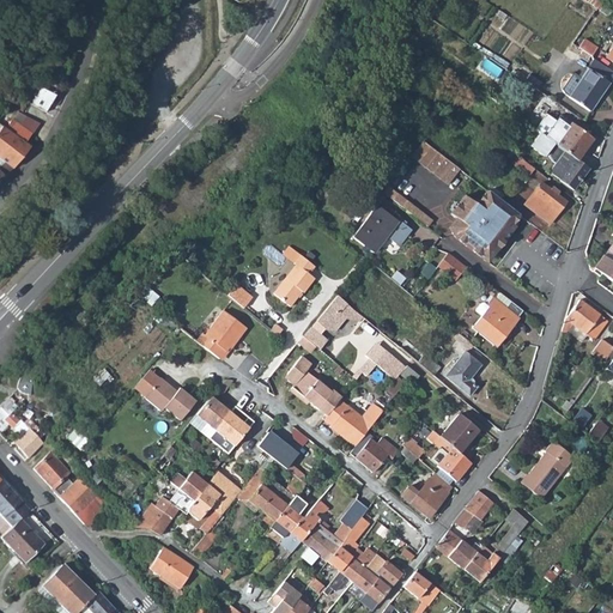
[(509,17),(499,10),(495,16),(505,23),(509,17)]
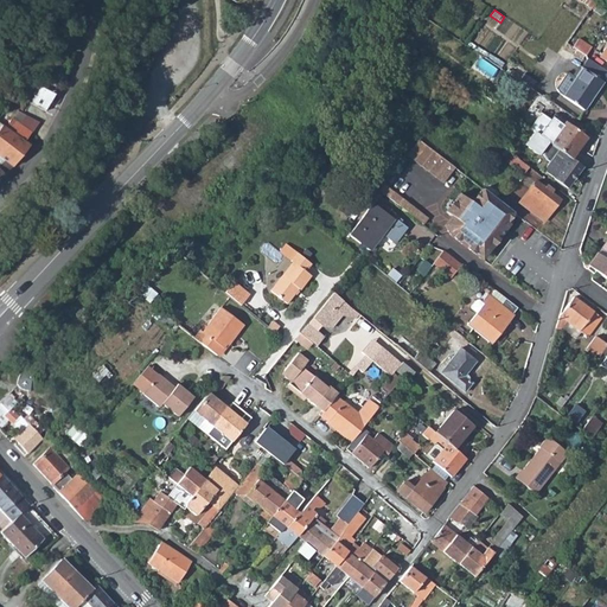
[(402,36),(397,42),(404,46),(408,40),(402,36)]
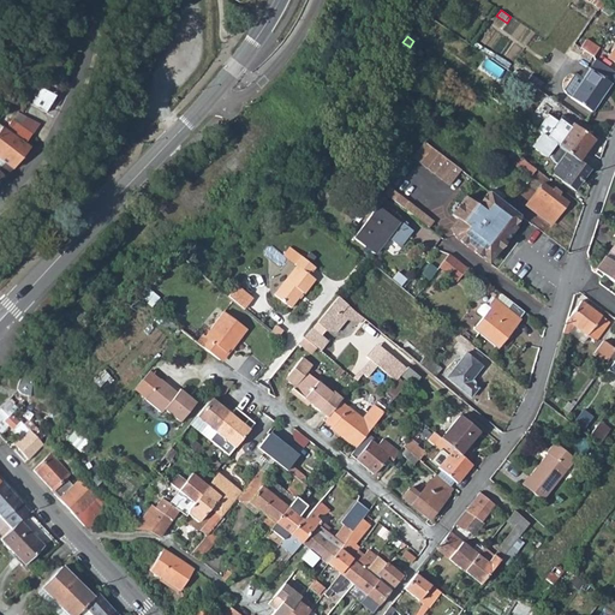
[(598,48),(585,40),(580,47),(593,57),(598,48)]
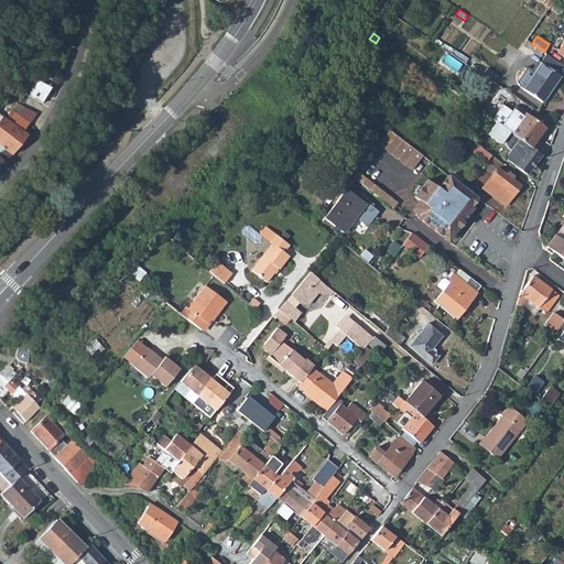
[(379,38),(376,43),(381,47),(386,41),(379,38)]
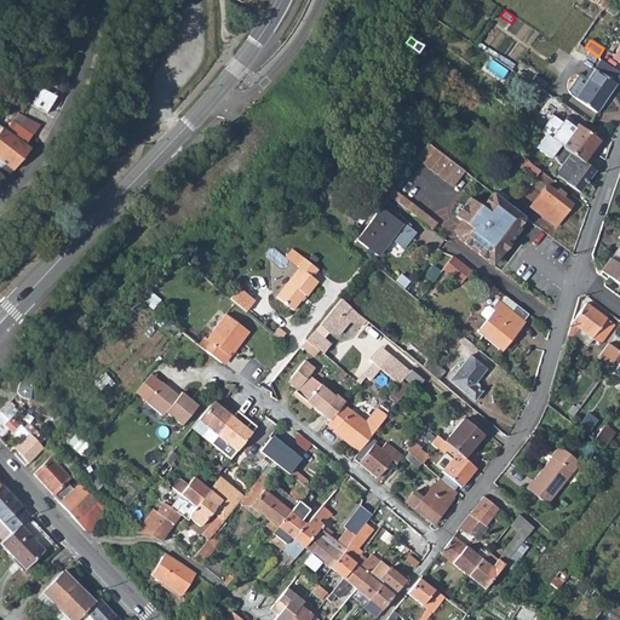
[(619,74),(598,59),(593,68),(595,69),(615,82),(619,74)]
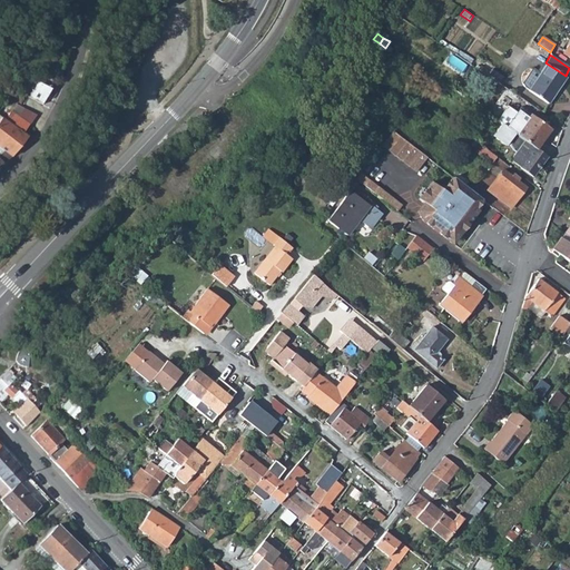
[(543,61),(538,70),(541,72),(547,64),(546,62),(543,61)]
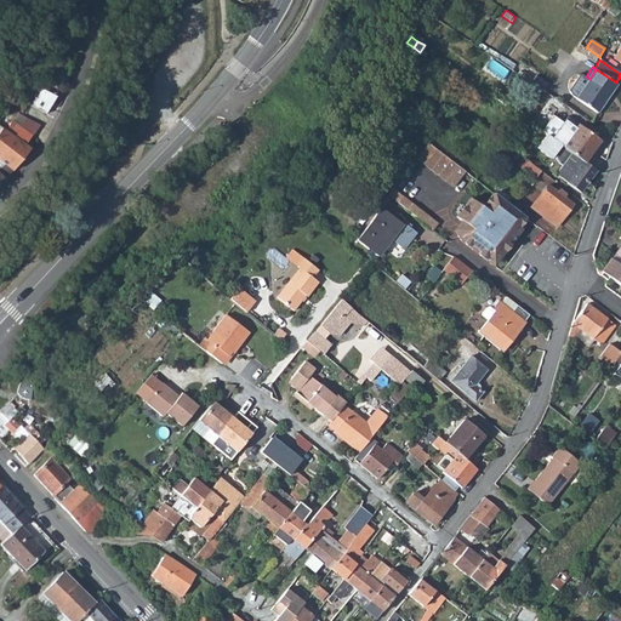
[(571,95),(576,98),(598,113),(617,84),(616,83),(596,69),(590,79),(586,77),(584,75),(576,74),(574,75),(571,77),(569,79),(568,81),(568,87),(569,91),(571,95)]
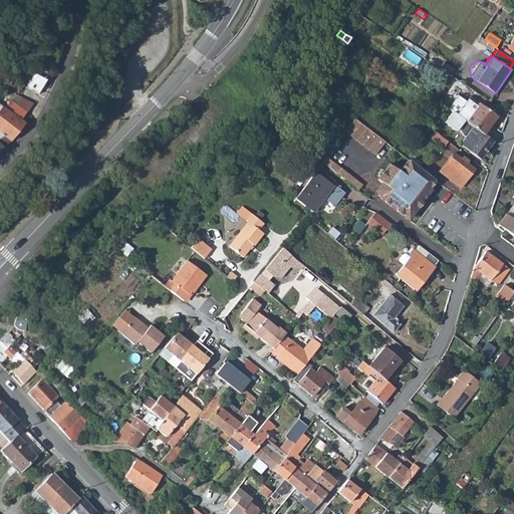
[(433,58),(430,62),(443,71),(445,67),(433,58)]
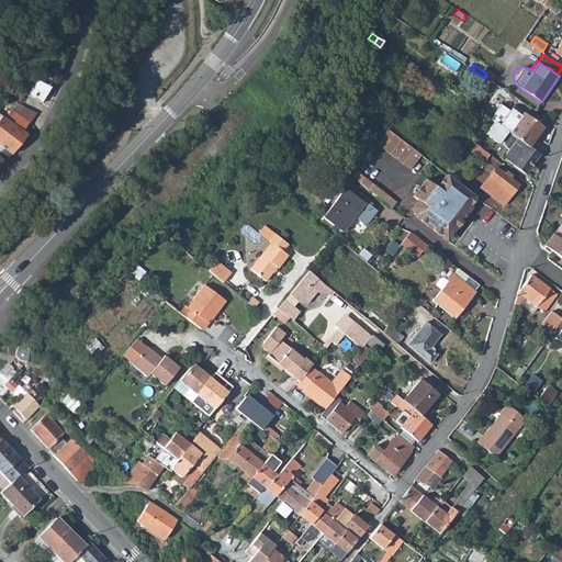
[(437,69),(433,77),(439,81),(445,75),(437,69)]
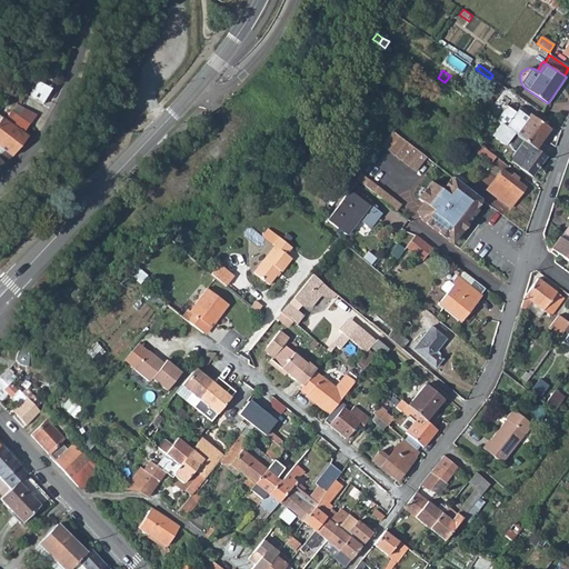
[(39,81),(30,98),(42,105),(51,89),(39,81)]
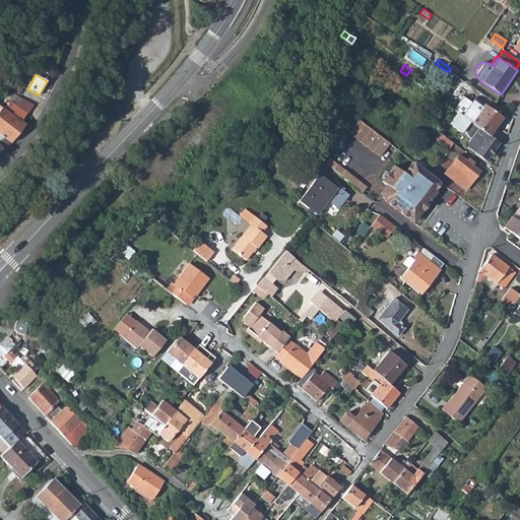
[(461,96),(453,109),(454,110),(459,113),(489,135),(502,118),(483,105),(475,116),(466,109),(470,103),(461,96)]
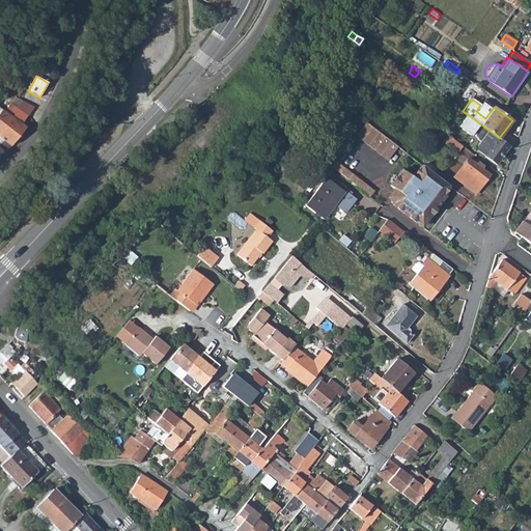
[(0,137),(10,145),(10,146),(26,127),(22,123),(28,115),(10,104),(5,111),(2,109),(0,112),(0,137)]
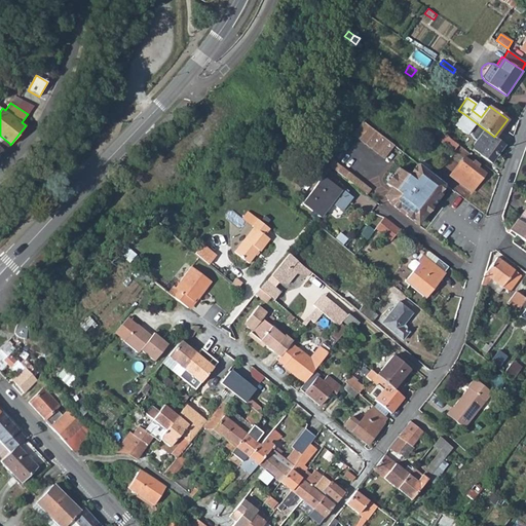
[(385,139),(354,114),(344,127),(376,152),(385,139)]
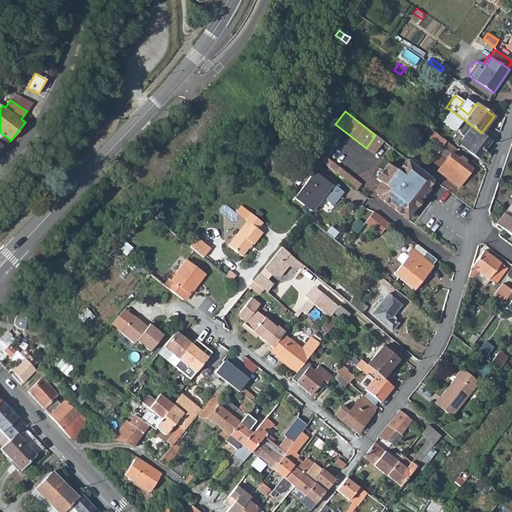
[(481,133),(452,111),(444,122),(455,130),(457,127),(461,136),(464,137),(458,145),(478,159),(492,141),(481,133)]
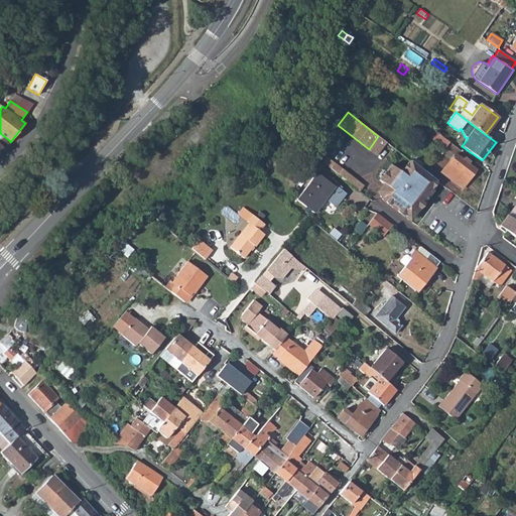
[(448,142),(434,132),(429,138),(443,149),(448,142)]
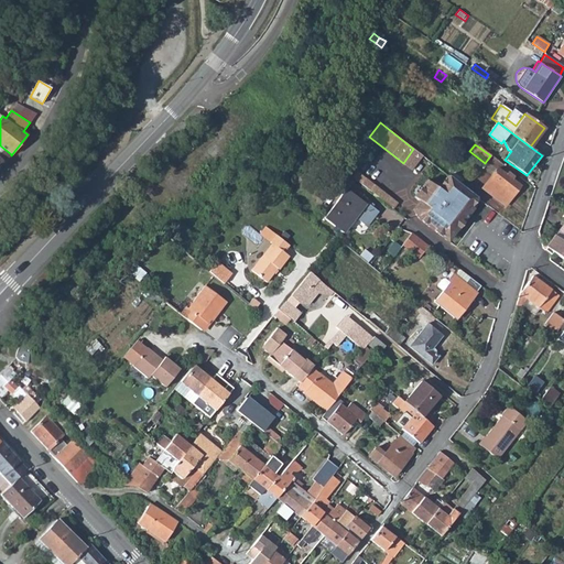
[(0,145),(0,158),(3,162),(11,154),(0,145)]
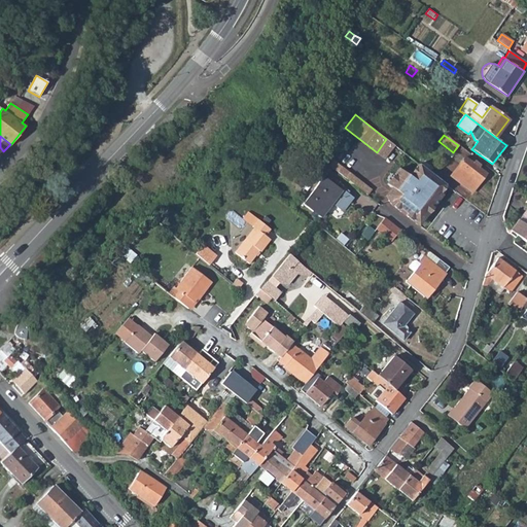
[(464,156),(456,167),(478,183),(486,173),(478,167),(480,165),(475,161),(472,163),(464,156)]
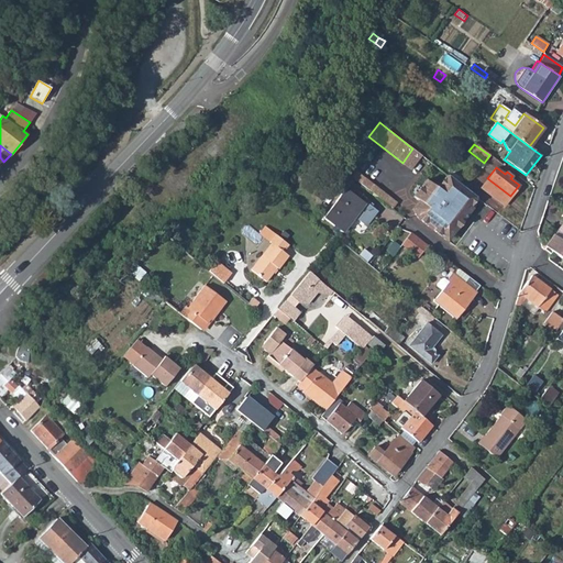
[(467,190),(438,168),(428,181),(417,173),(404,189),(414,197),(407,206),(409,210),(435,231),(440,225),(443,228),(460,206),(456,203),(467,190)]
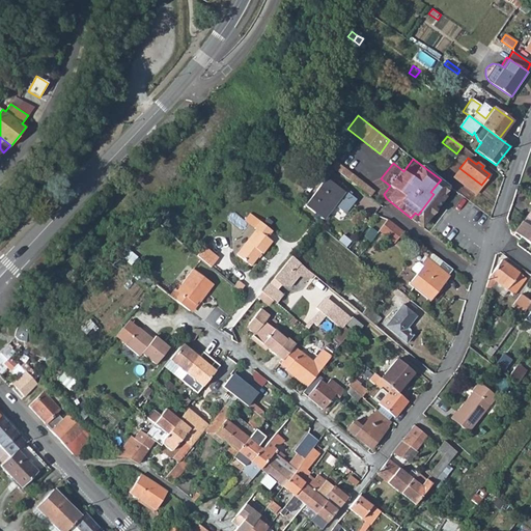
[(428,162),(424,166),(434,172),(437,168),(431,164),(428,162)]
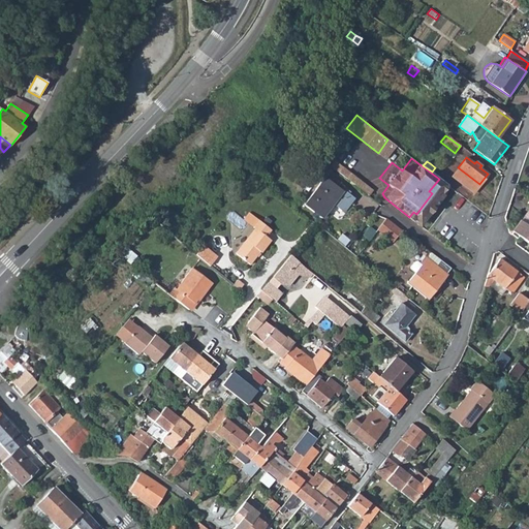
[(479,184),(458,167),(452,177),(473,192),(479,184)]
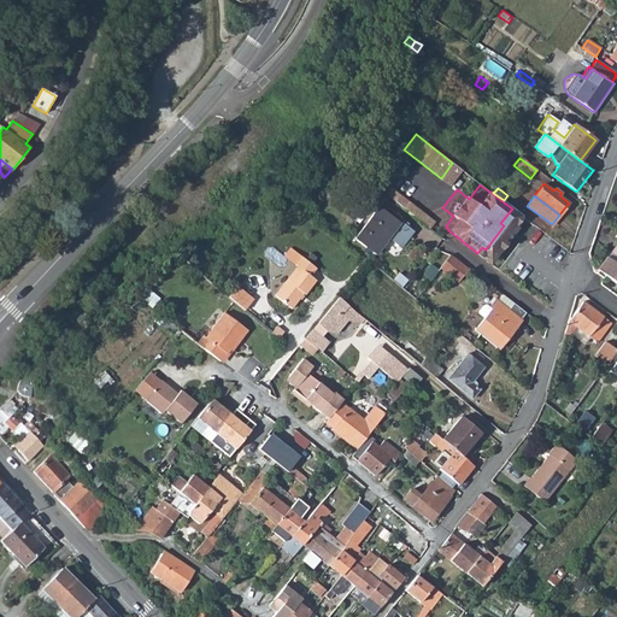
[(398,222),(378,207),(354,238),(374,253),(387,238),(399,247),(412,230),(399,221),(398,222)]
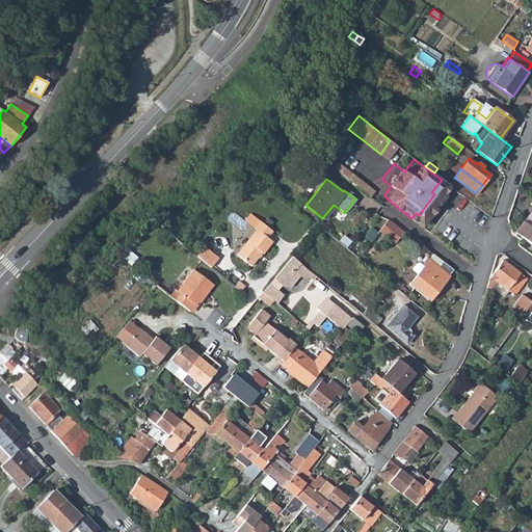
[(248,240),(237,254),(253,265),(263,253),(265,254),(274,241),(269,237),(274,230),(251,213),(245,219),(258,231),(249,241),(248,240)]
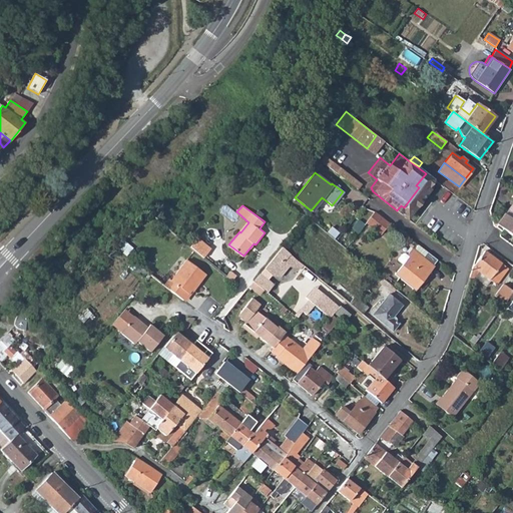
[(373,212),(365,222),(380,233),(389,222),(374,211),(373,212)]
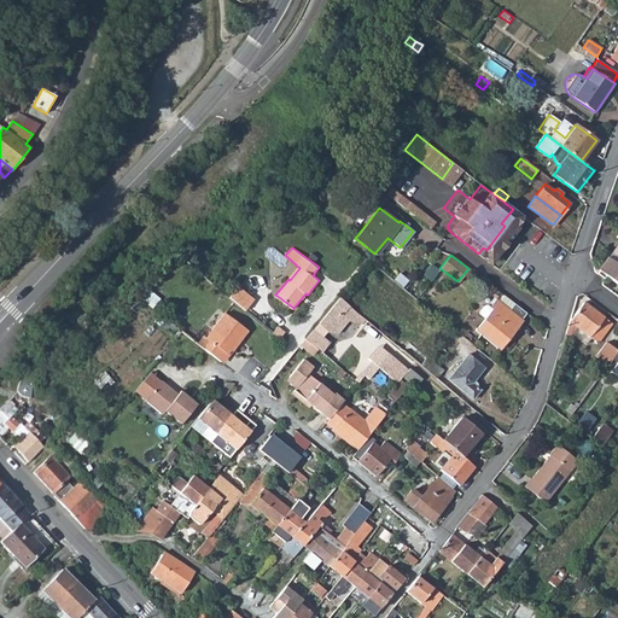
[(617,260),(616,263),(607,257),(598,269),(599,270),(596,273),(604,279),(606,277),(617,285),(617,260)]
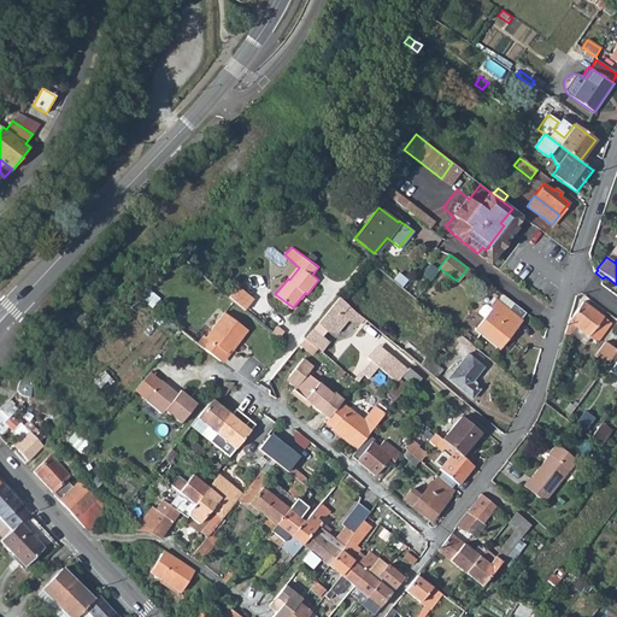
[(242,293),(234,303),(244,310),(251,299),(242,293)]
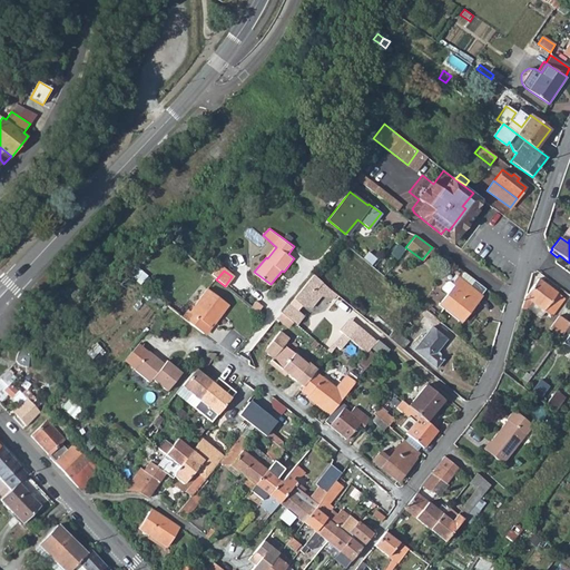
[(465,273),(461,279),(469,286),(474,281),(465,273)]
